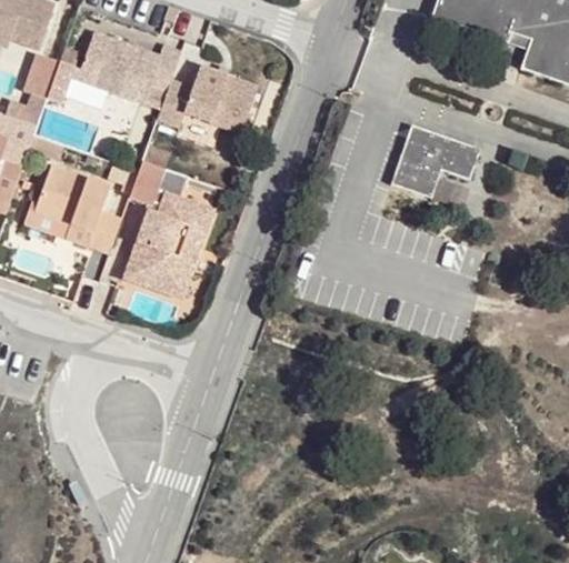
[(0,0),(0,33),(8,37),(38,48),(52,4),(41,0),(21,0),(20,4),(9,1),(9,0),(0,0)]
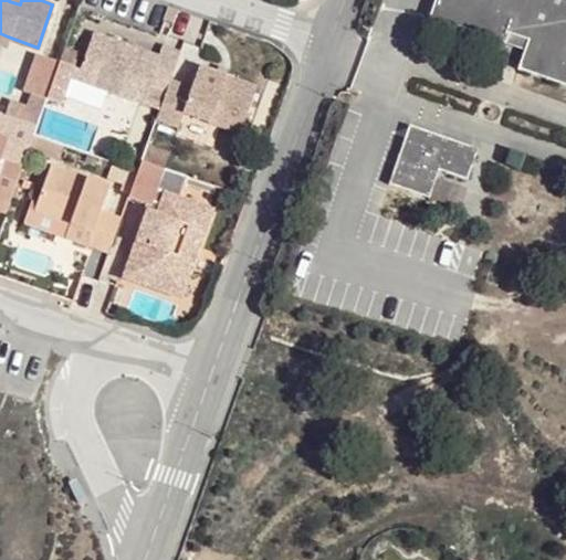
[(438,0),(432,18),(510,42),(512,29),(531,34),(525,46),(516,72),(565,87),(565,0),(438,0)]
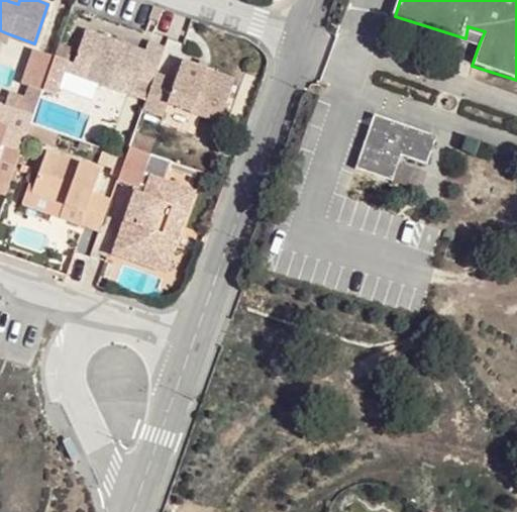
[(151,3),(146,17),(159,21),(164,7),(151,3)]
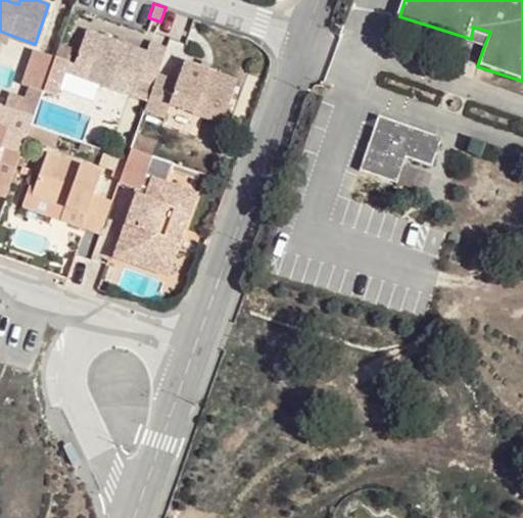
[(471,39),(485,43),(490,32),(473,27),(471,39)]
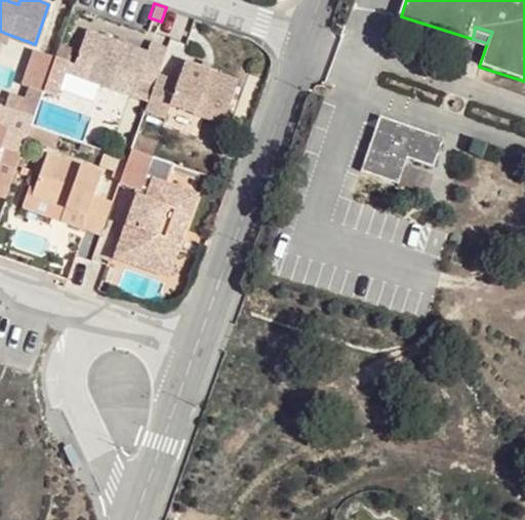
[(85,31),(74,66),(71,74),(101,86),(129,94),(135,78),(154,84),(158,70),(167,45),(149,40),(146,51),(115,41),(85,31)]
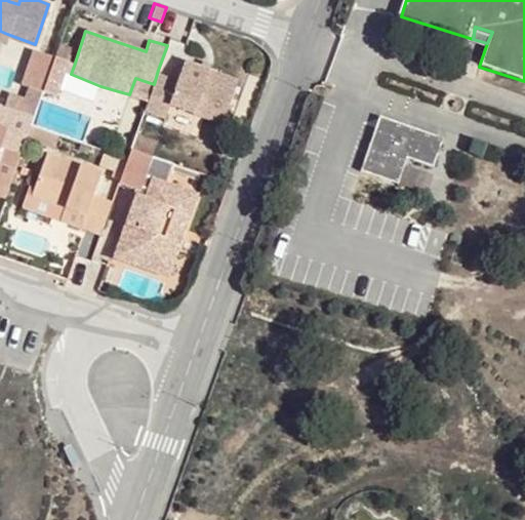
[(56,46),(41,89),(54,93),(56,88),(65,61),(68,50),(56,46)]
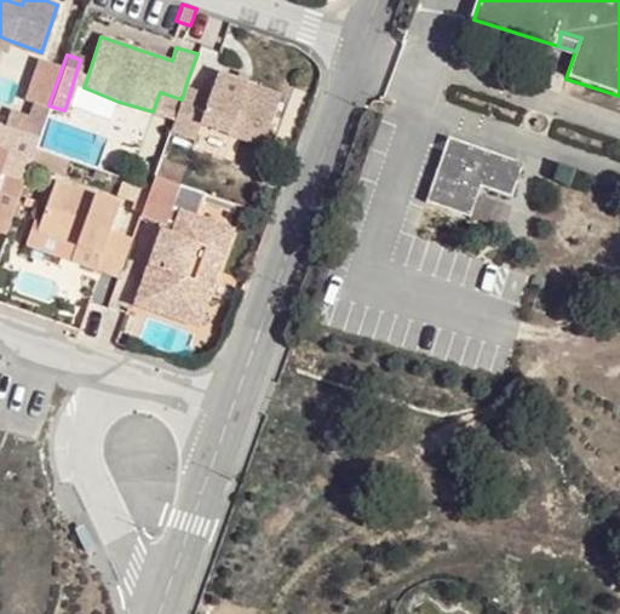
[(182,99),(174,119),(173,122),(196,131),(201,116),(263,137),(279,86),(247,78),(216,69),(207,89),(187,82),(182,99)]
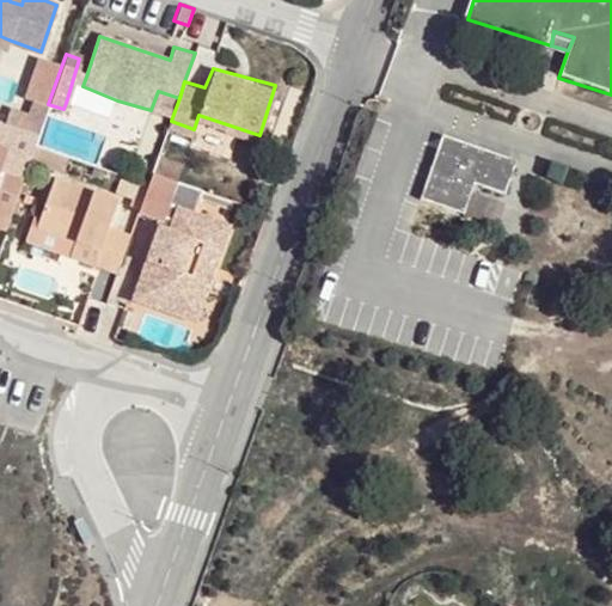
[(86,77),(75,71),(66,103),(114,117),(117,101),(83,86),(86,77)]
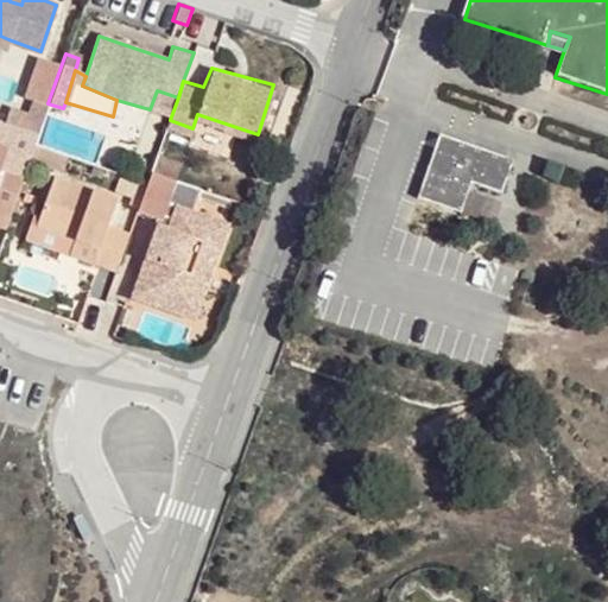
[(157,90),(150,109),(171,116),(178,97),(157,90)]
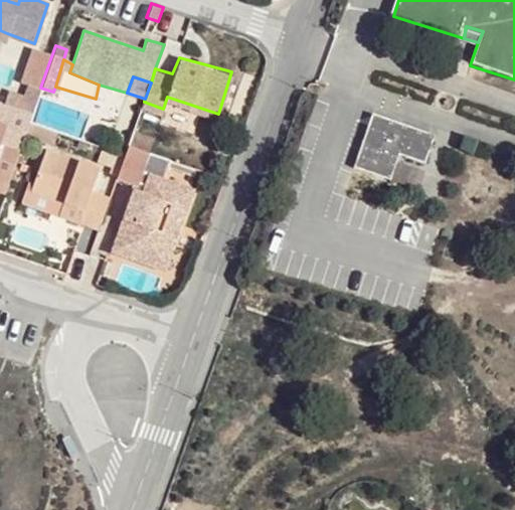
[(7,94),(4,102),(13,105),(16,97),(7,94)]
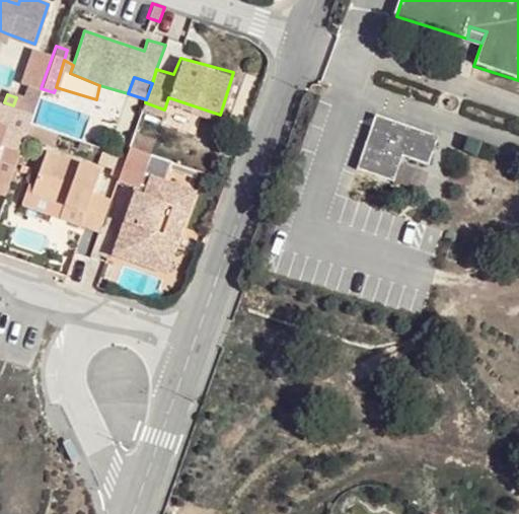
[(443,137),(376,116),(359,170),(425,190),(443,137)]
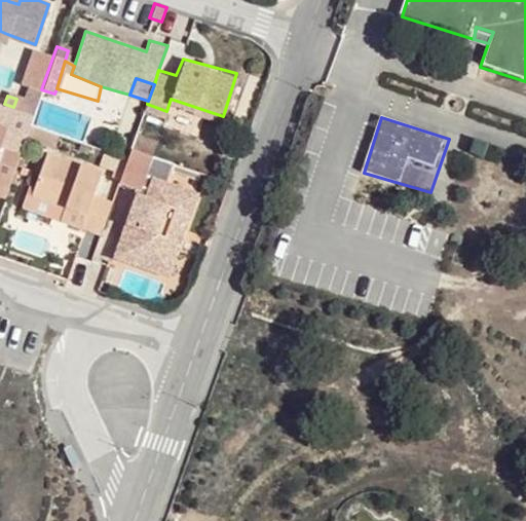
[(0,181),(9,184),(20,153),(3,148),(10,128),(0,124),(0,181)]
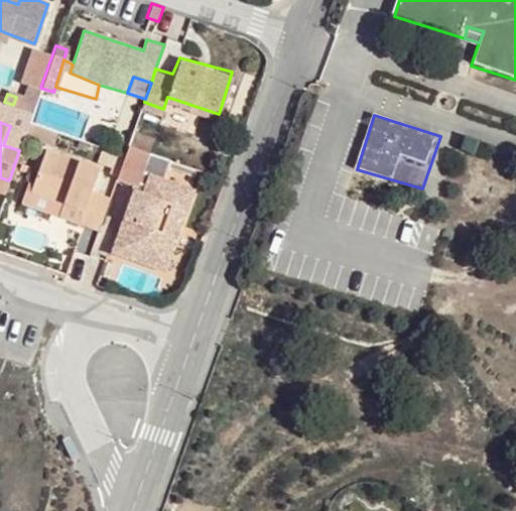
[(52,130),(29,122),(25,133),(49,140),(52,130)]
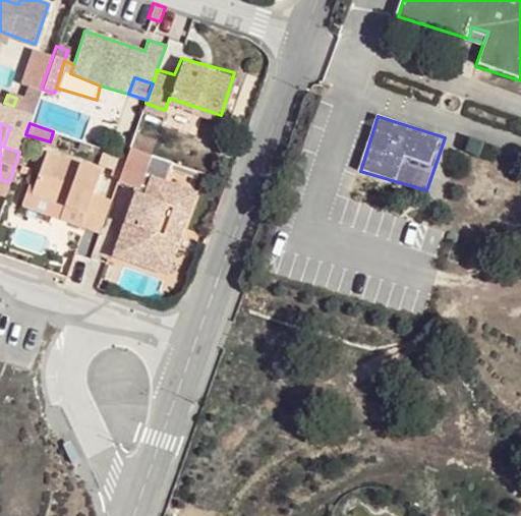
[(129,213),(120,240),(159,249),(171,219),(183,223),(194,190),(165,180),(171,167),(195,176),(197,169),(130,147),(127,157),(121,172),(118,180),(138,186),(129,213)]
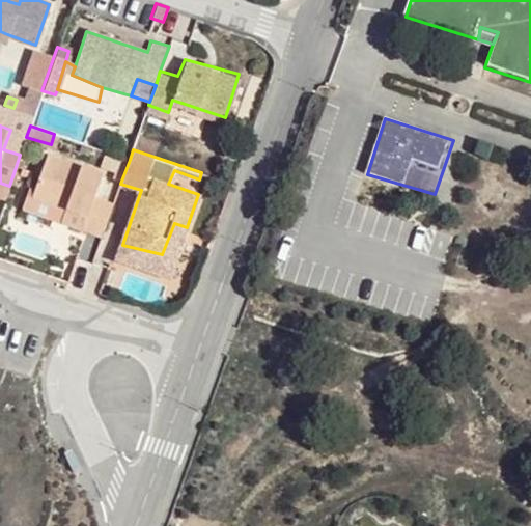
[(123,175),(130,160),(110,153),(108,159),(120,163),(117,173),(123,175)]
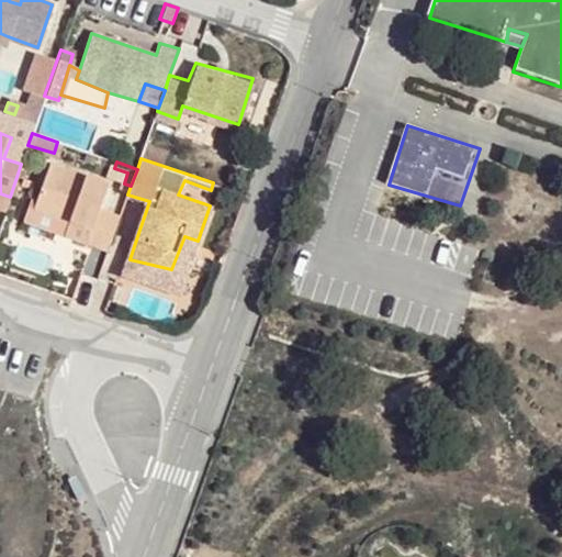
[(98,247),(109,251),(121,215),(103,211),(112,185),(52,166),(36,202),(34,210),(90,229),(87,244),(98,247)]
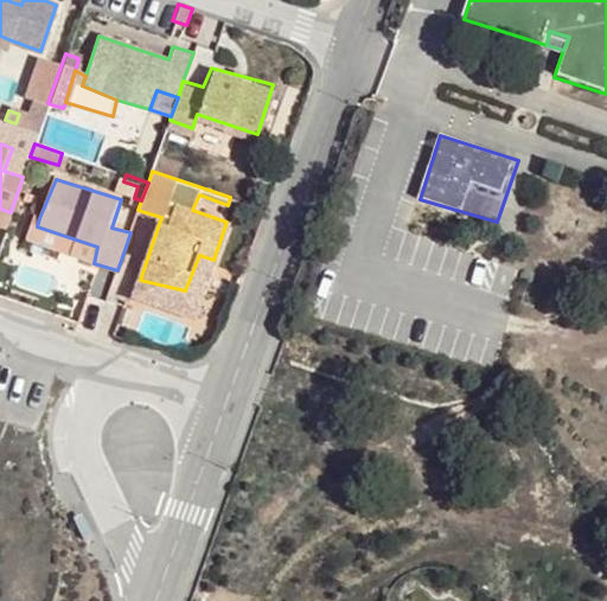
[(0,217),(8,221),(11,212),(0,209),(0,217)]
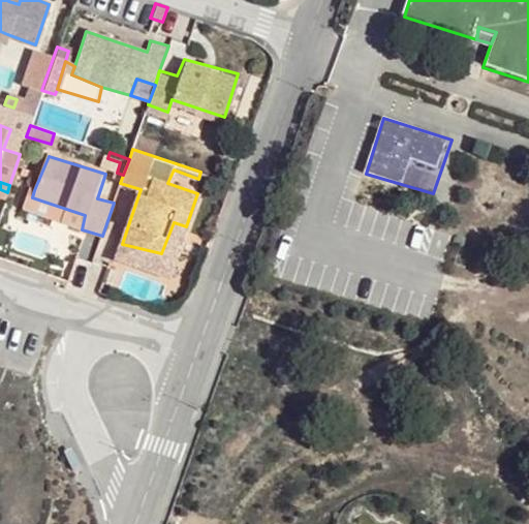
[(17,208),(82,229),(85,215),(32,197),(34,190),(28,186),(17,208)]
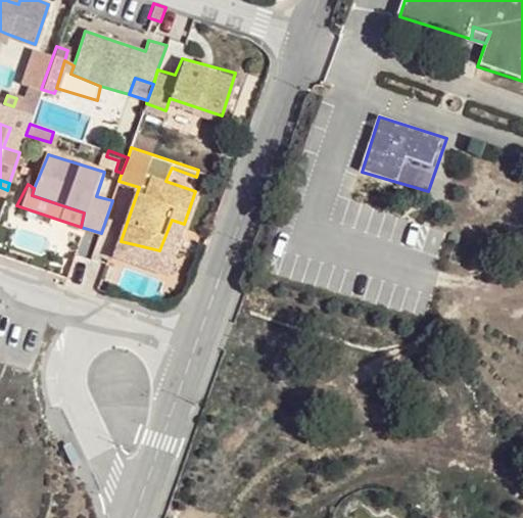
[(159,250),(174,253),(184,224),(172,220),(159,250)]
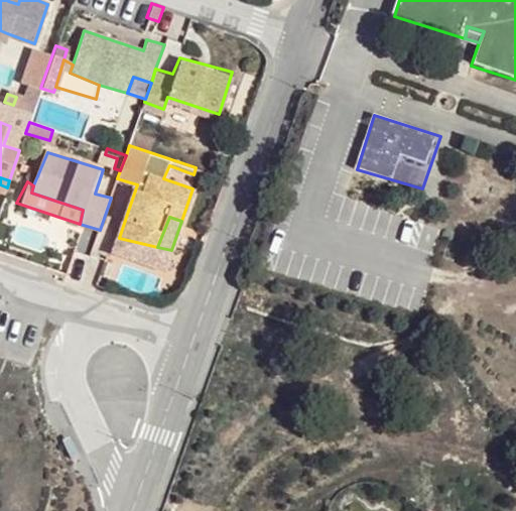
[(157,247),(119,238),(114,249),(151,263),(157,247)]
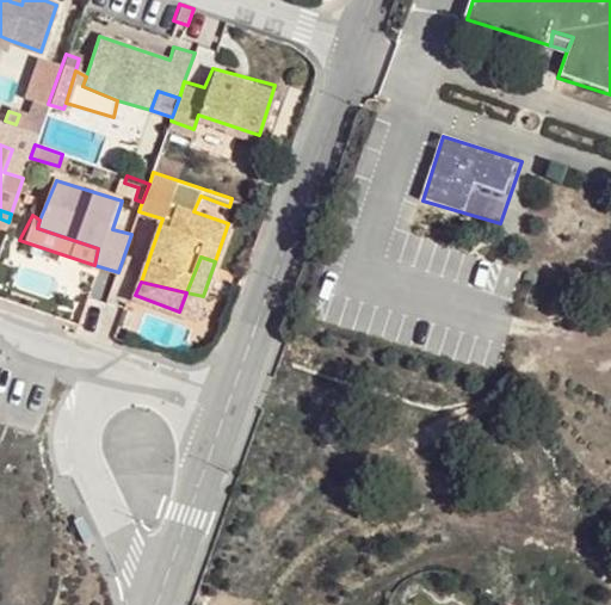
[(196,318),(203,296),(186,292),(179,312),(196,318)]
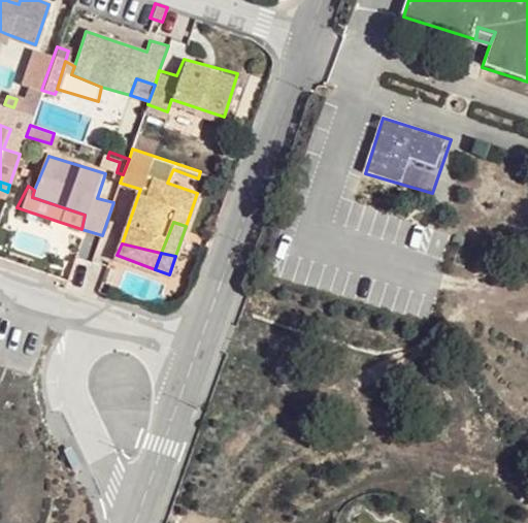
[(107,265),(103,281),(116,284),(120,269),(107,265)]
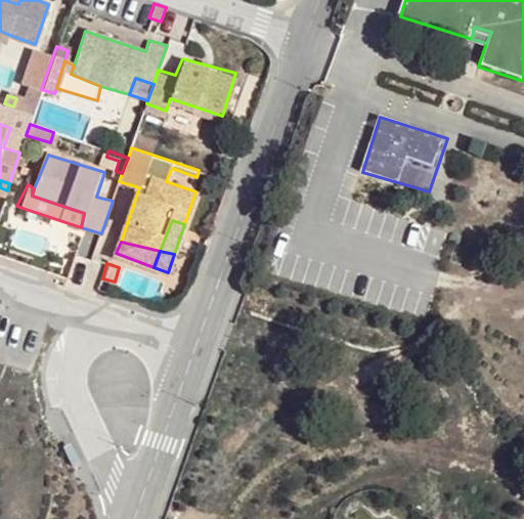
[(63,442),(73,462),(81,459),(72,438),(63,442)]
